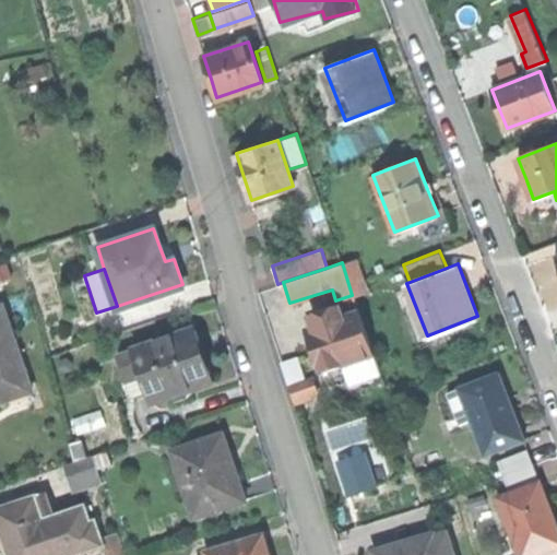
[(0,400),(30,391),(1,305),(0,305),(0,400)]
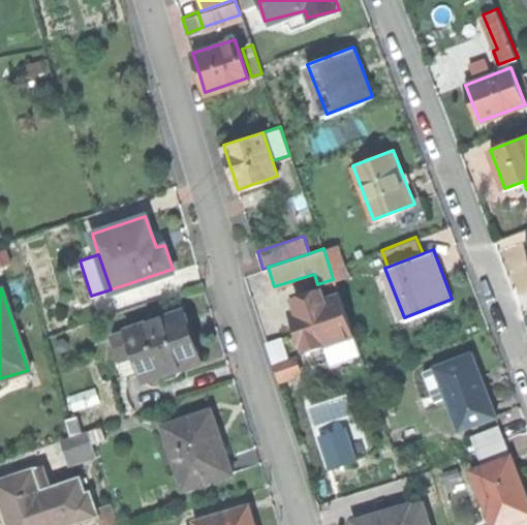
[(301,296),(304,307),(323,301),(319,289),(301,296)]
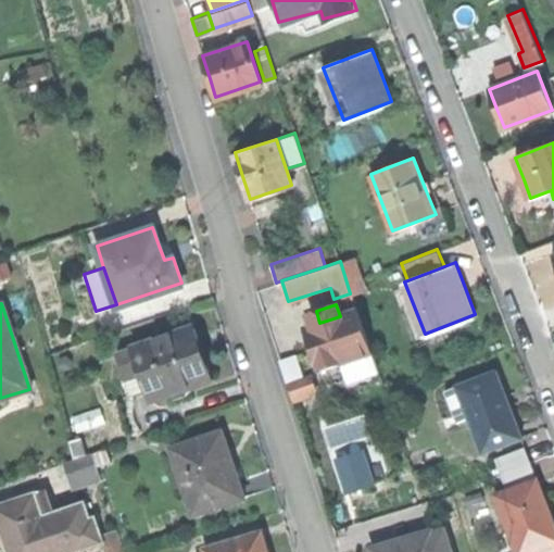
[(312,348),(319,368),(369,351),(356,311),(340,316),(319,323),(305,327),(312,348)]
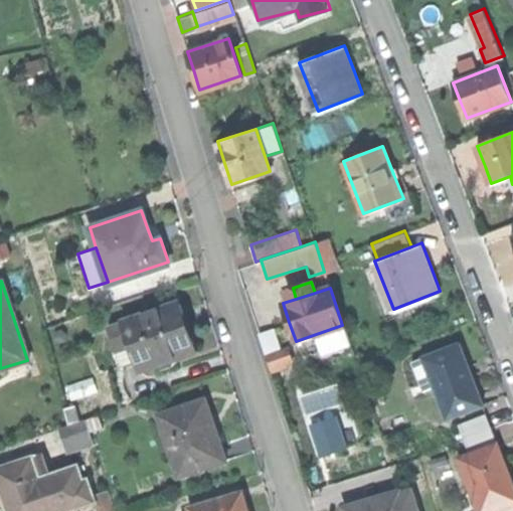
[(130,358),(134,370),(191,352),(182,325),(176,304),(119,322),(130,358)]
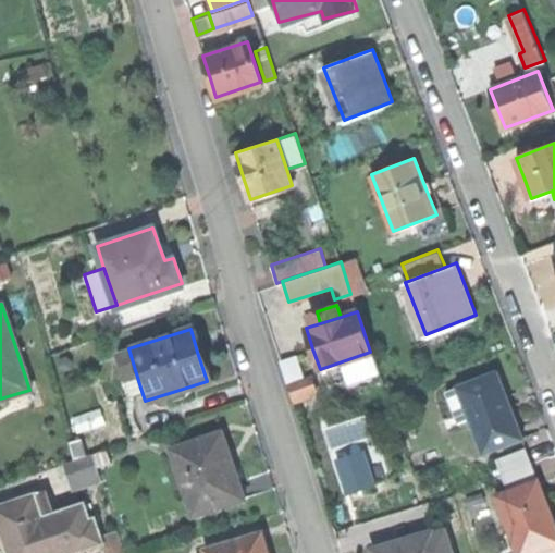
[(125,392),(140,388),(128,348),(113,354),(125,392)]
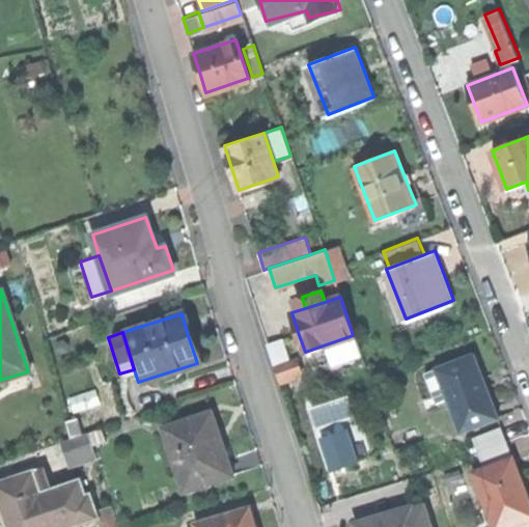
[(266,344),(273,366),(288,362),(281,339),(266,344)]
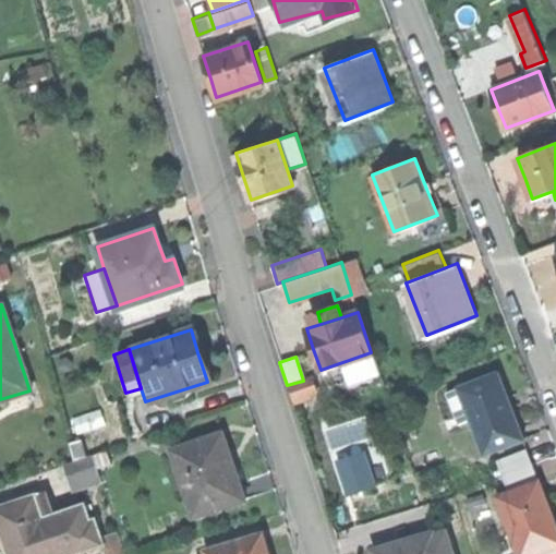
[(469,407),(486,450),(523,436),(510,401),(498,371),(448,390),(457,412),(469,407)]
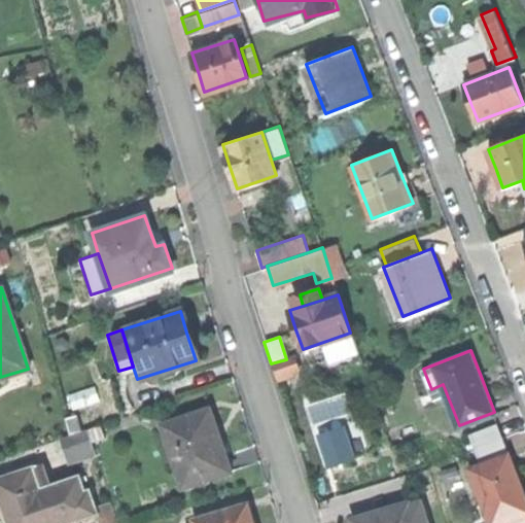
[(293,357),(286,359),(271,363),(275,376),(296,370),(293,357)]
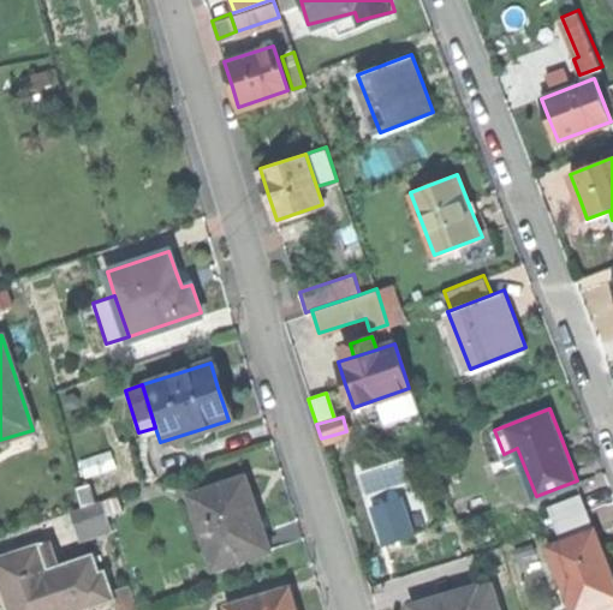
[(191,491),(215,567),(271,549),(259,512),(247,473),(191,491)]
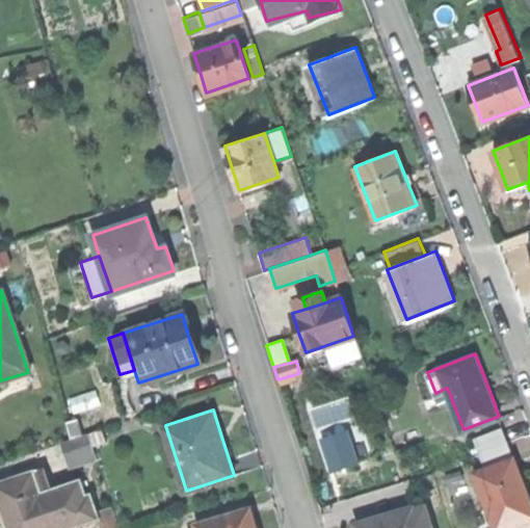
[(62,422),(68,438),(81,433),(76,417),(62,422)]
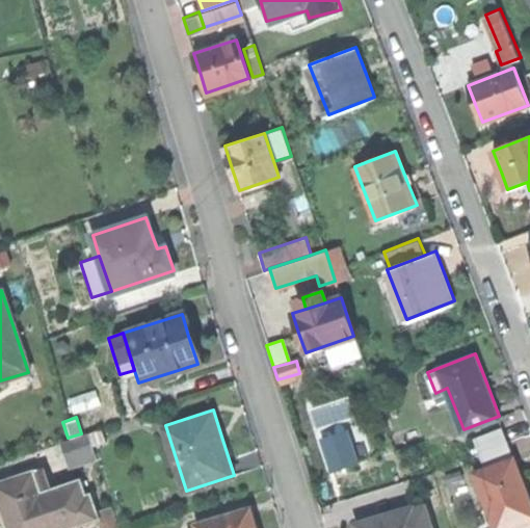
[(475,436),(480,449),(506,438),(508,438),(503,424),(475,436)]
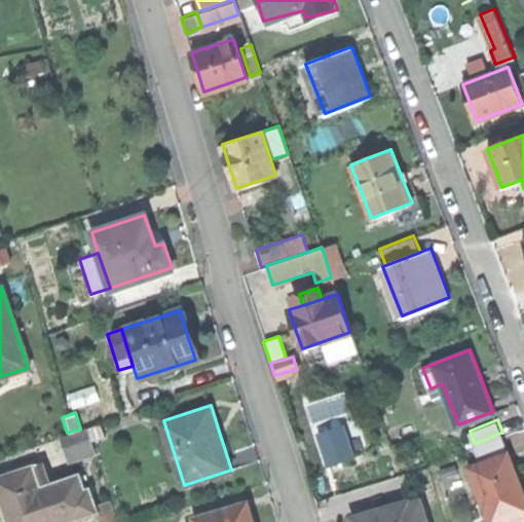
[(61,435),(68,453),(91,445),(84,426),(80,429),(67,433),(61,435)]
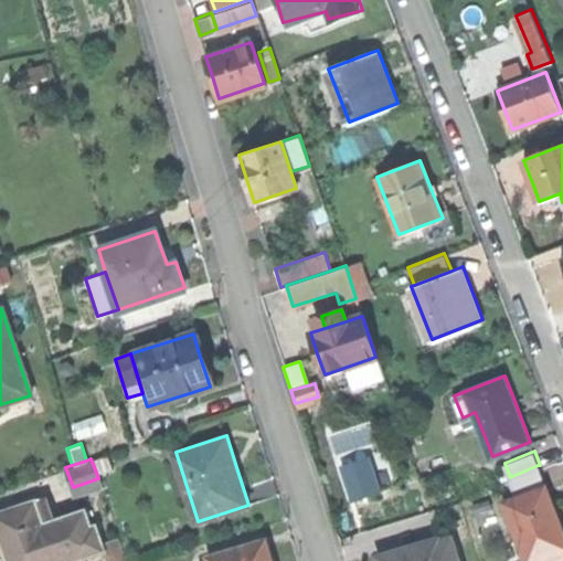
[(507,478),(514,496),(545,484),(538,465),(510,477),(507,478)]
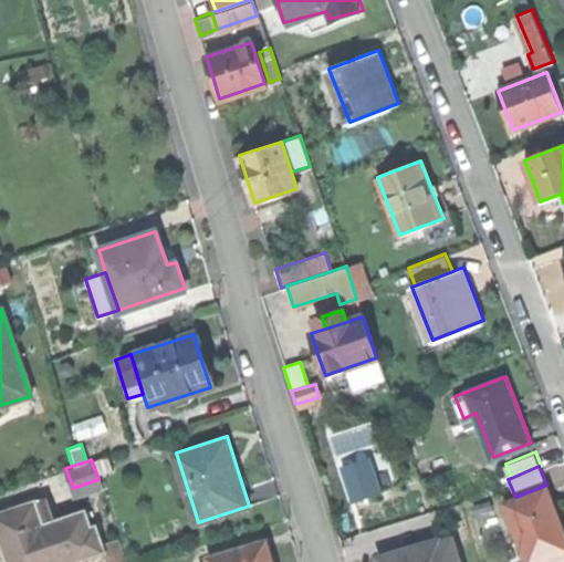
[(100,485),(98,479),(73,488),(75,493),(100,485)]
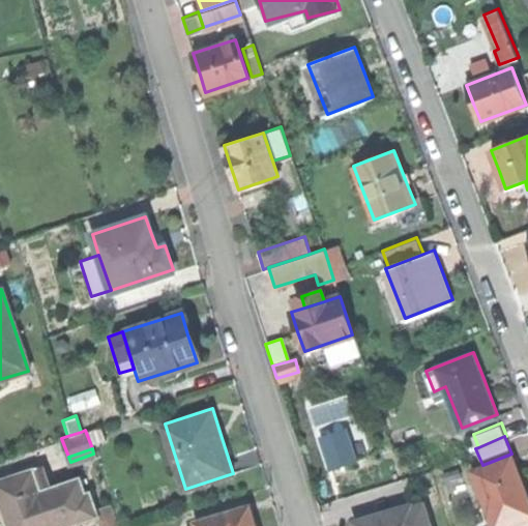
[(471,470),(494,525),(499,525),(516,520),(527,514),(527,495),(511,454),(482,465),(471,470)]
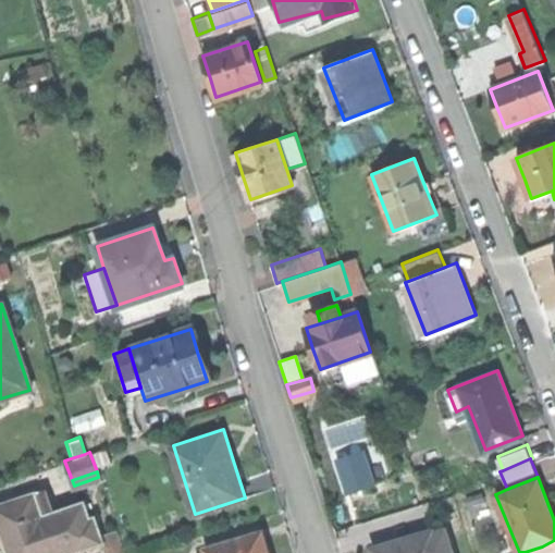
[(34,495),(0,506),(0,530),(3,540),(8,552),(69,552),(102,541),(94,517),(88,519),(82,502),(41,516),(34,495)]
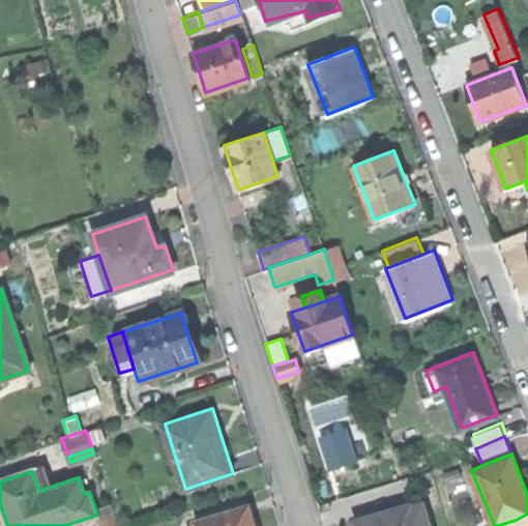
[(358,522),(359,525),(431,525),(424,505),(413,508),(412,506),(358,522)]
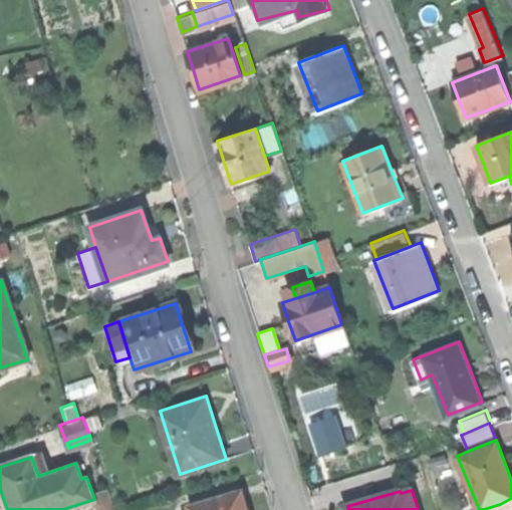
[(184,509),(247,509),(242,494),(184,509)]
